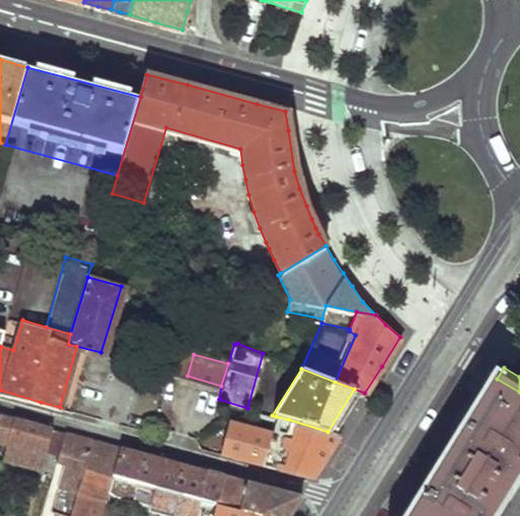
[(444,461),(409,515),(492,515),(519,472),(519,392),(497,379),(496,378),(495,379),(444,461)]
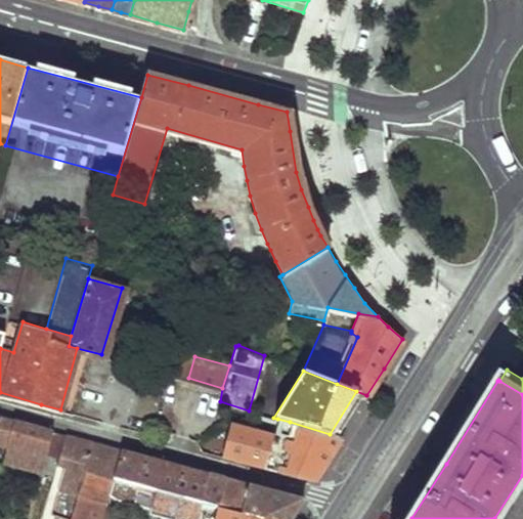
[(0,438),(8,441),(14,420),(0,416),(0,438)]
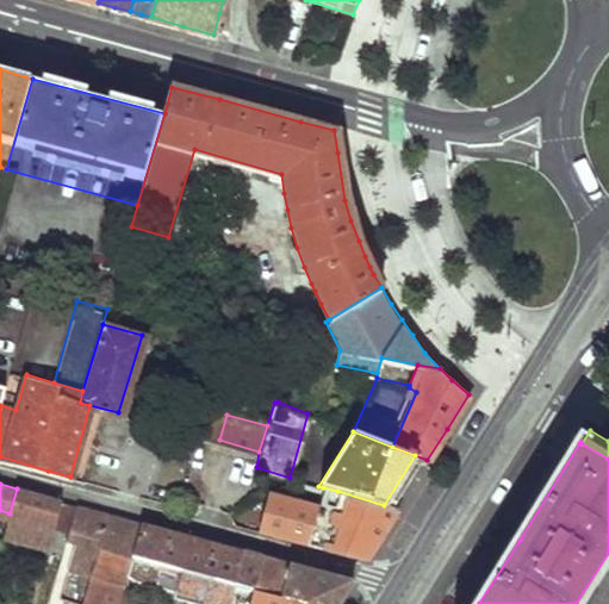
[(323,487),(318,506),(334,510),(337,491),(323,487)]
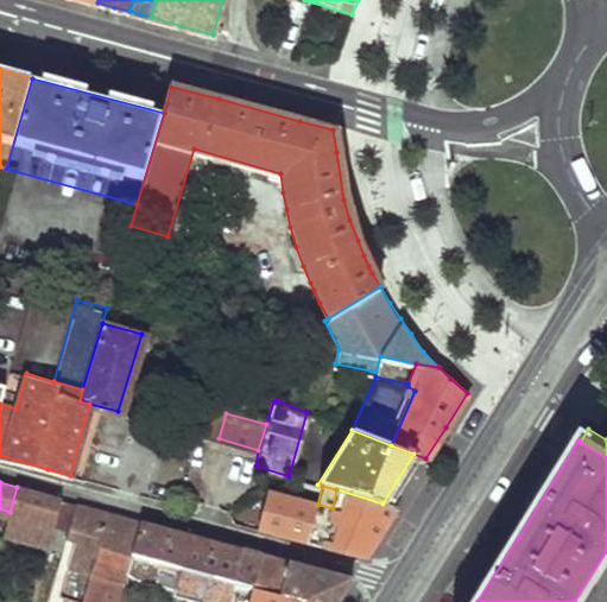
[(10,512),(5,532),(24,537),(30,517),(52,523),(59,499),(46,495),(17,487),(10,512)]
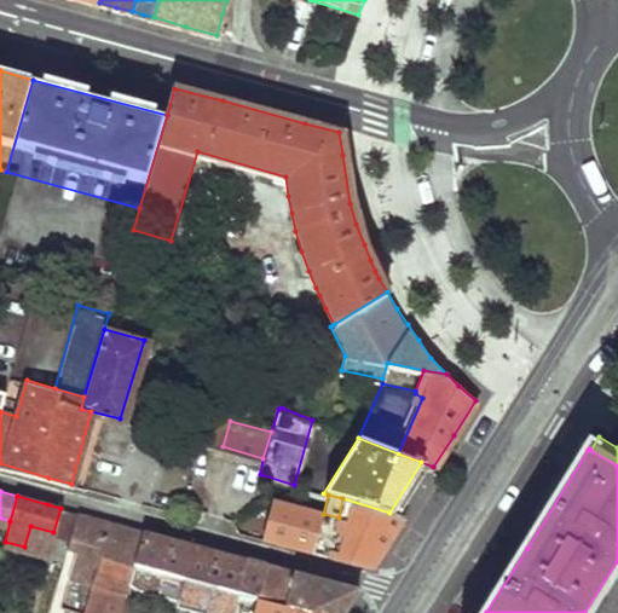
[(390,513),(342,498),(339,518),(323,514),(275,498),(265,536),(371,565),(386,542),(402,516),(390,513)]
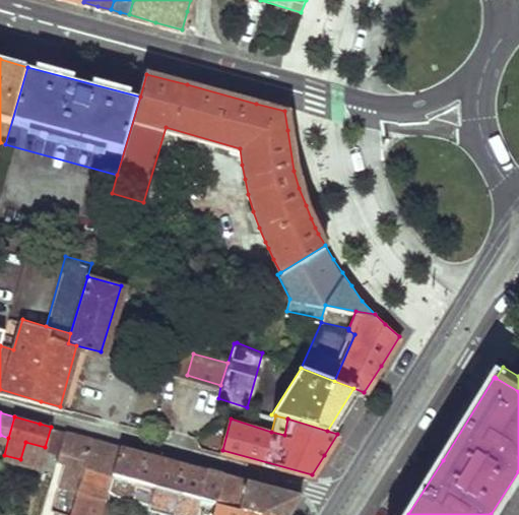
[(51,427),(45,447),(40,464),(37,476),(51,480),(56,460),(64,430),(51,427)]
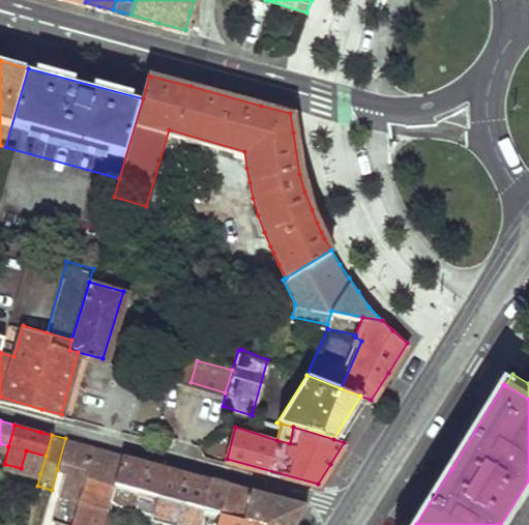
[(65,438),(57,469),(63,471),(57,495),(79,500),(94,446),(80,442),(65,438)]
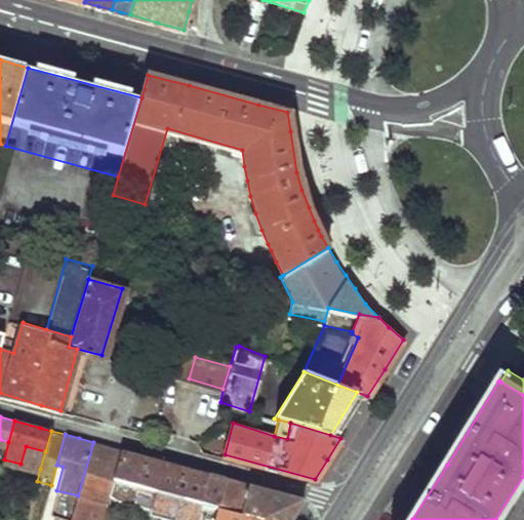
[(93,442),(78,495),(107,503),(109,494),(114,478),(122,450),(108,446),(93,442)]
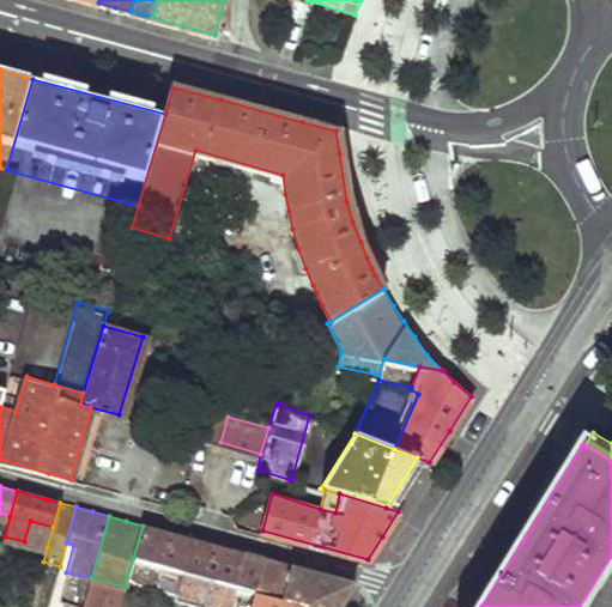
[(53,527),(30,521),(24,541),(47,547),(53,527)]
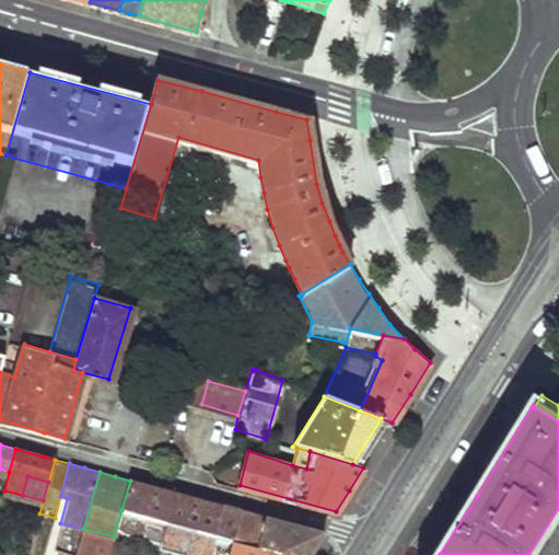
[(130,481),(121,510),(214,535),(223,505),(141,483),(130,481)]
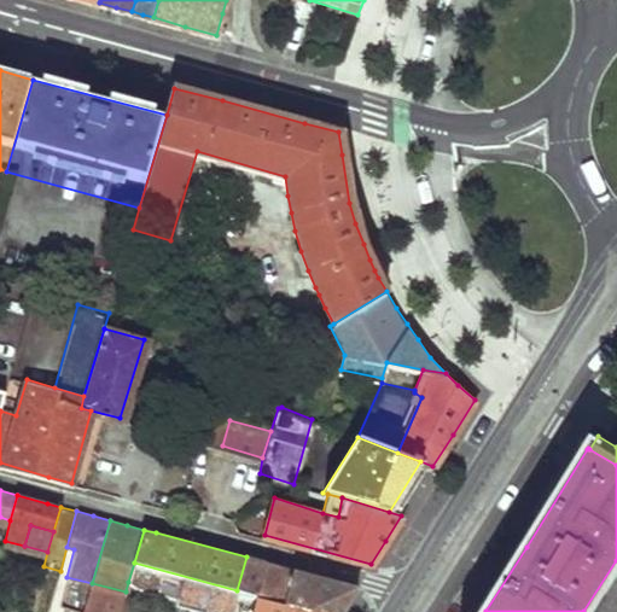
[(246,557),(237,590),(258,595),(266,563),(256,559),(246,557)]
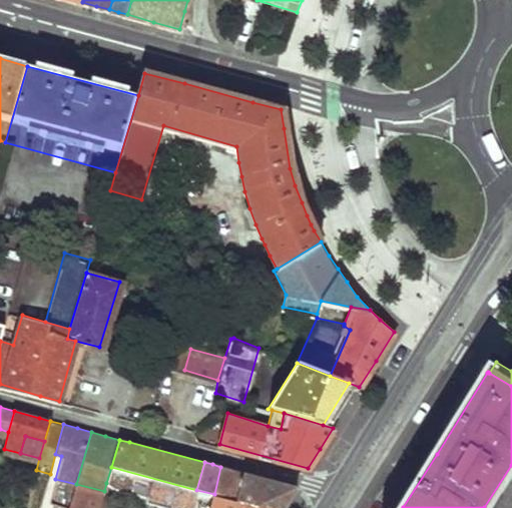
[(111,467),(106,483),(114,488),(185,507),(189,507),(196,490),(111,467)]
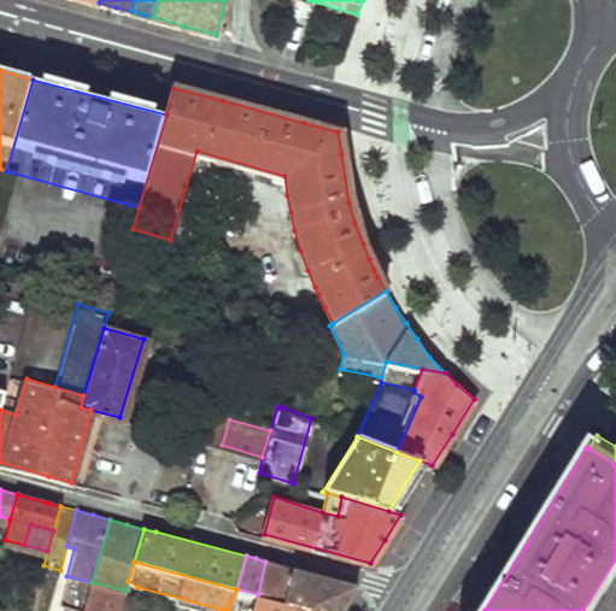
[(265,562),(258,594),(286,601),(294,569),(280,565),(269,562),(265,562)]
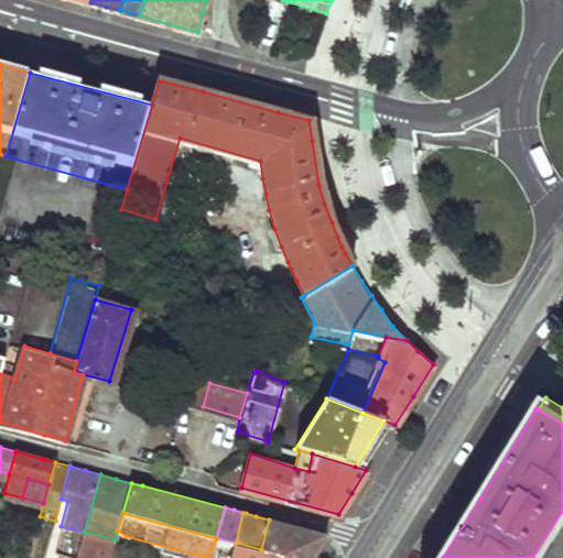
[(326,535),(269,520),(261,549),(291,557),(311,557),(317,548),(326,535)]
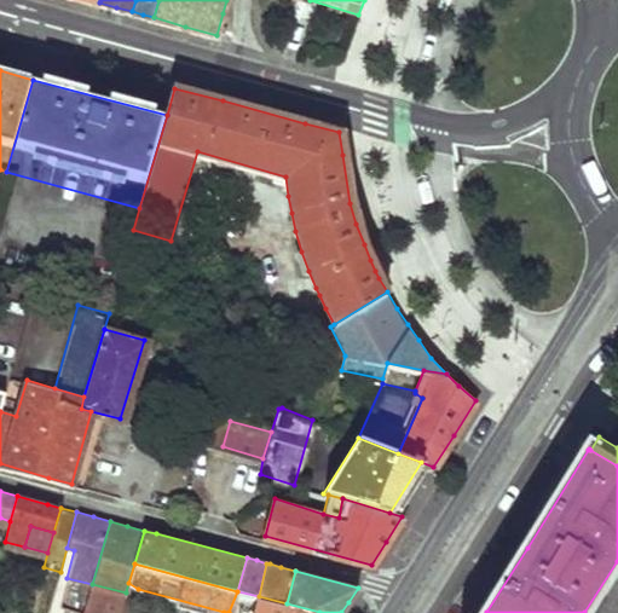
[(119,612),(126,593),(92,584),(84,612),(119,612)]
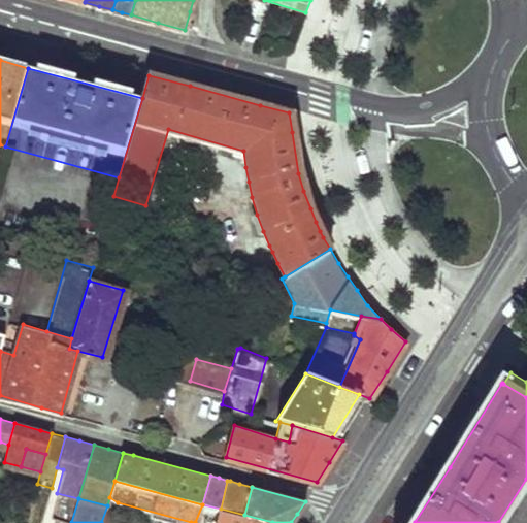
[(272,522),(244,515),(221,509),(216,522),(272,522)]
